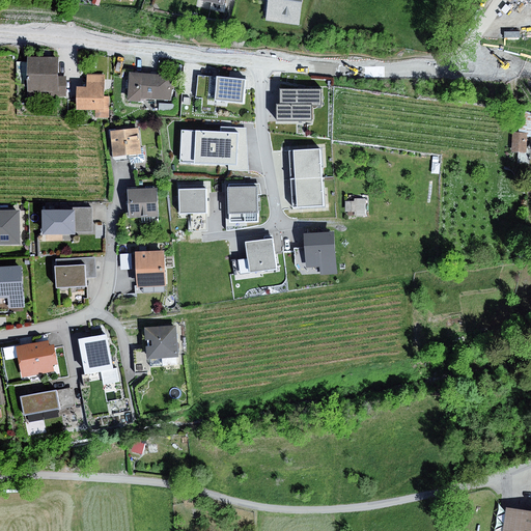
[(268,0),(266,21),(300,26),(303,0),(268,0)]
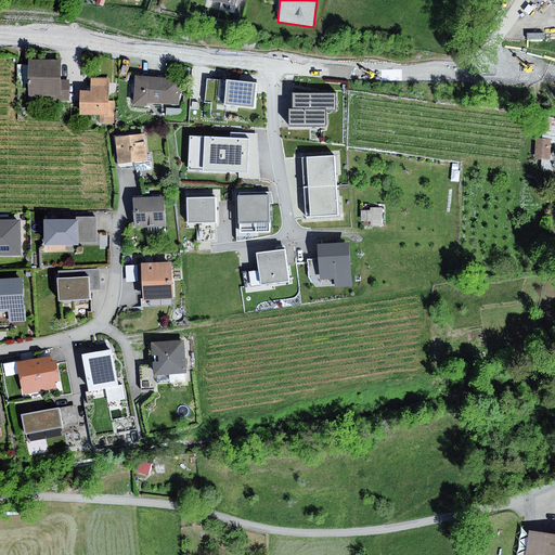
[(61,60),(29,60),(29,65),(29,84),(29,95),(50,95),(50,101),(69,101),(69,79),(61,79),(61,60)]
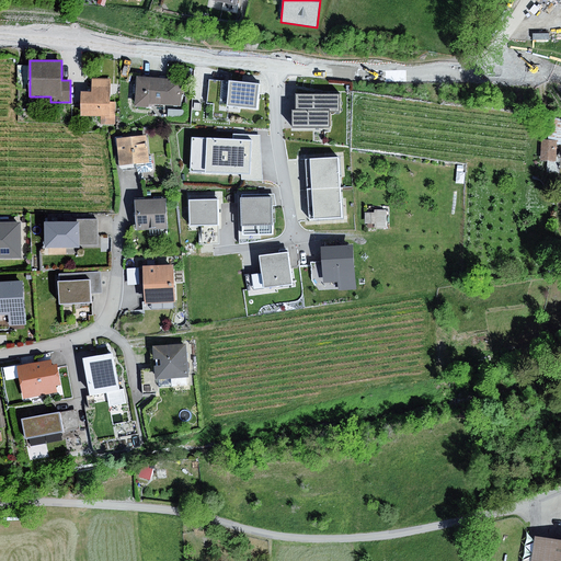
[(30,84),(30,66),(18,66),(18,84),(30,84)]
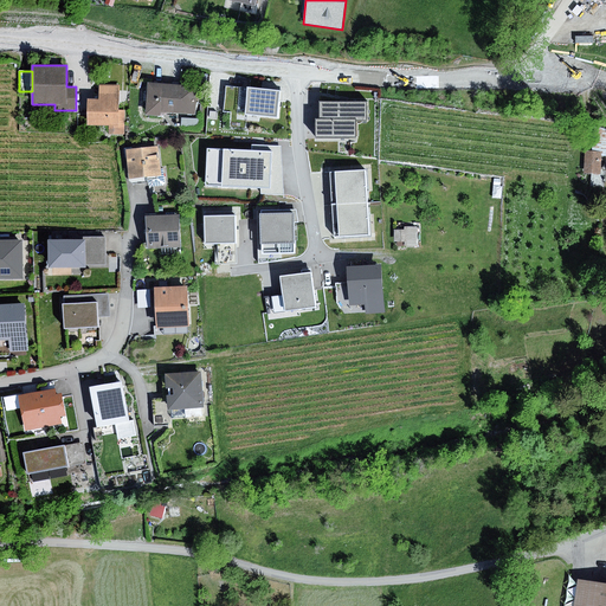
[(210,73),(197,72),(197,83),(208,84),(210,73)]
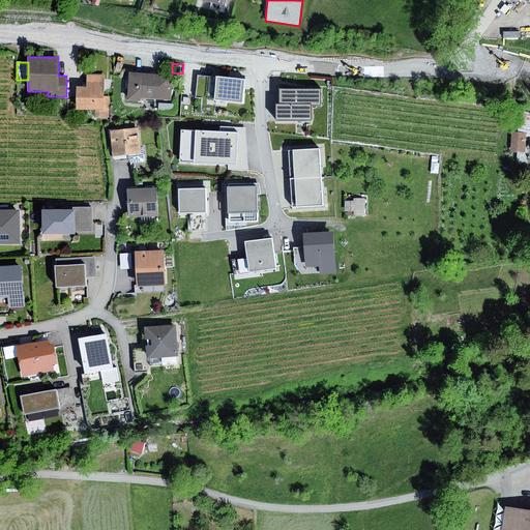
[(173,77),(129,72),(126,100),(141,102),(141,97),(170,100),(173,77)]
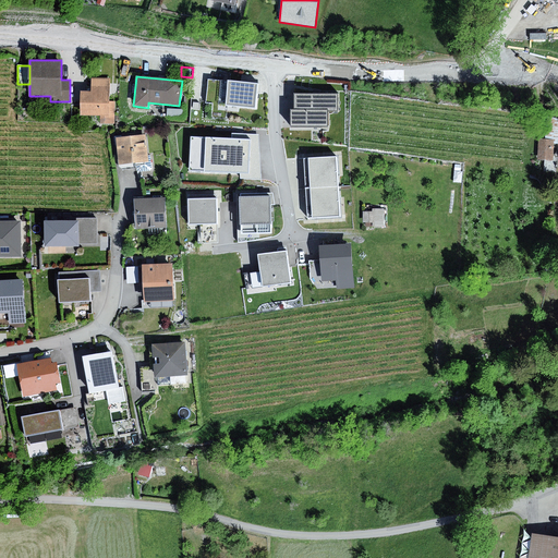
[(92,92),(82,92),(82,114),(100,116),(100,123),(116,124),(116,101),(110,101),(111,79),(92,79),(92,92)]
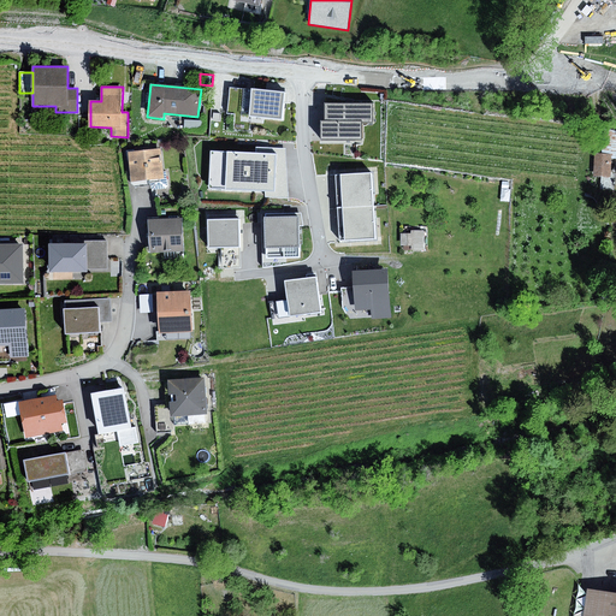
[(249,114),(252,89),(230,87),(227,112),(249,114)]
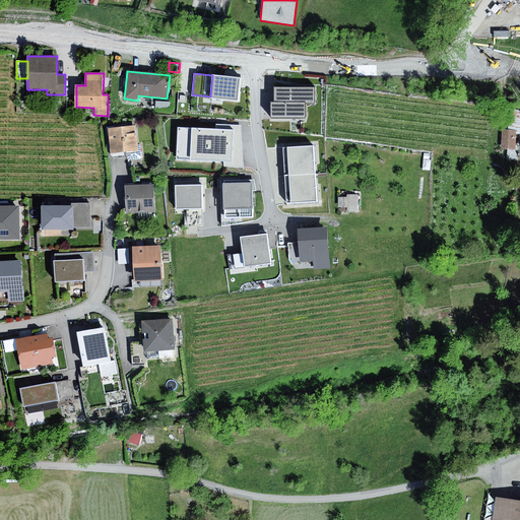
[(240,78),(212,75),(210,96),(210,99),(238,101),(240,78)]
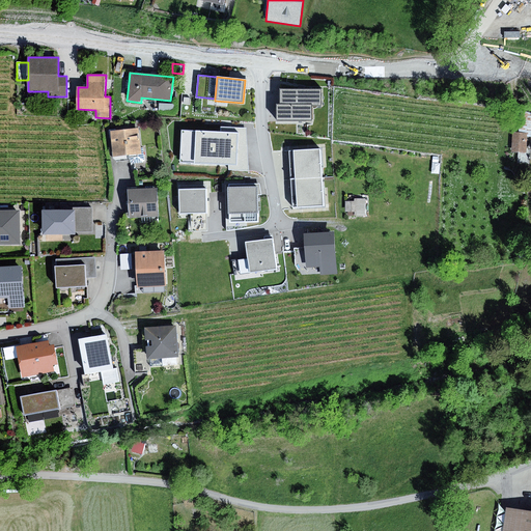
[(322,89),(281,90),(281,106),(278,106),(278,120),(312,120),(312,106),(322,105),(322,89)]
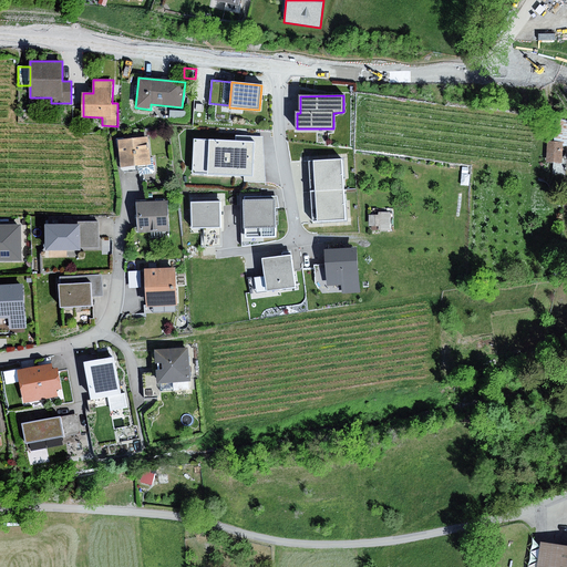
[(566,121),(556,120),(555,142),(566,142),(566,121)]
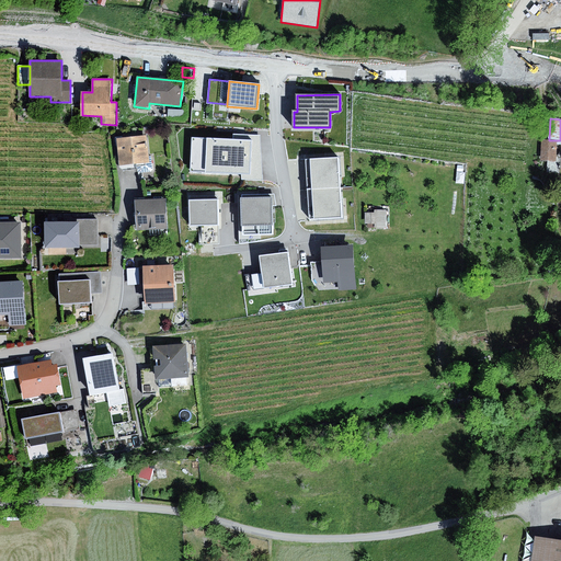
[(147,136),(116,139),(121,167),(137,164),(138,172),(140,173),(151,172),(153,169),(151,156),(149,156),(147,136)]
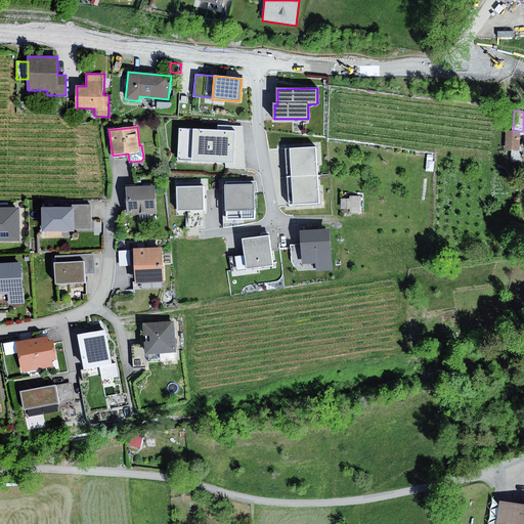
[(242,132),(186,130),(185,161),(227,162),(226,167),(241,168),(242,132)]
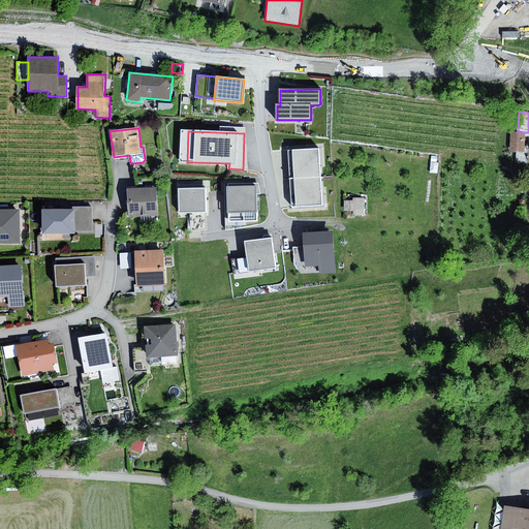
[(526,134),(510,133),(509,153),(525,154),(526,134)]
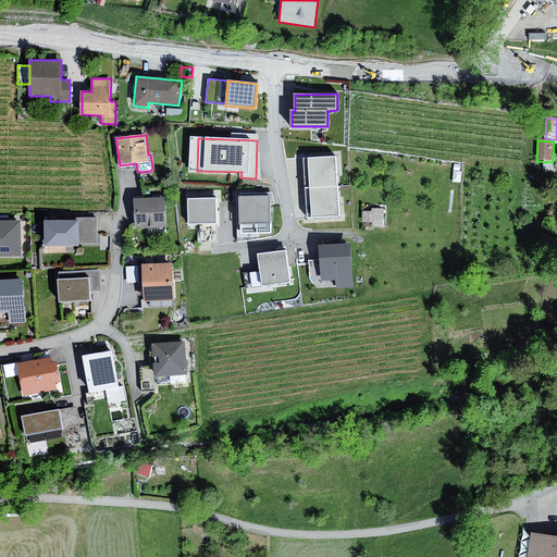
[(304,160),(306,189),(337,187),(335,158),(304,160)]
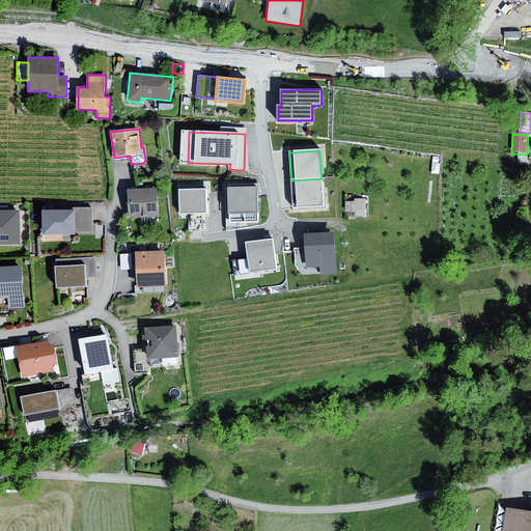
[(155,167),(136,169),(137,177),(140,177),(156,175),(155,167)]
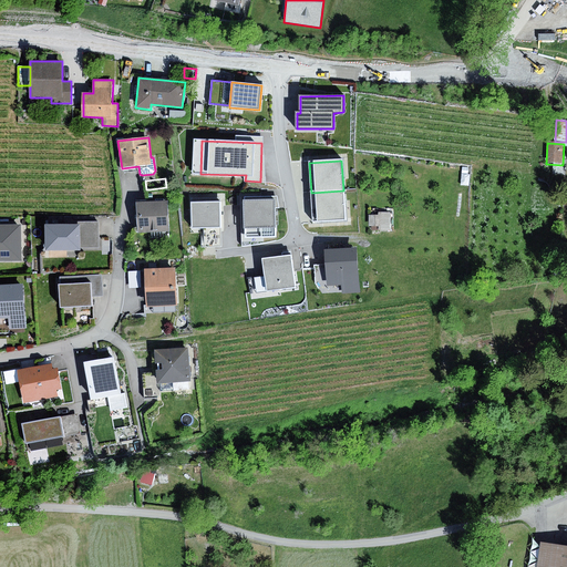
[(166,187),(150,189),(151,198),(172,195),(171,186),(166,187)]
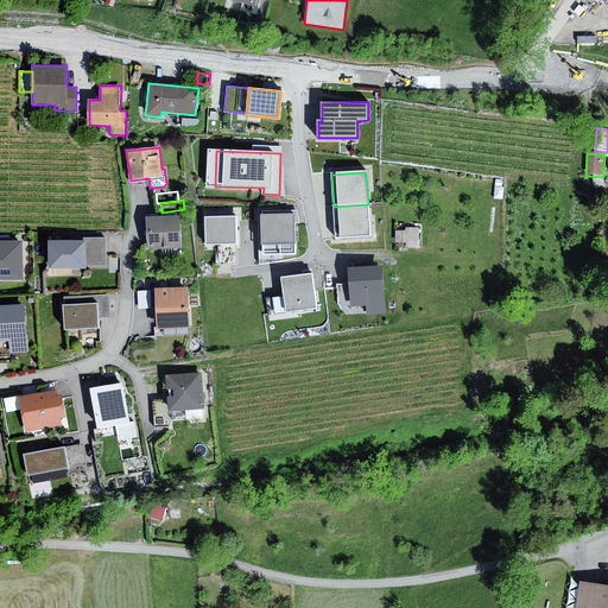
[(371,236),(368,204),(334,207),(336,239),(371,236)]
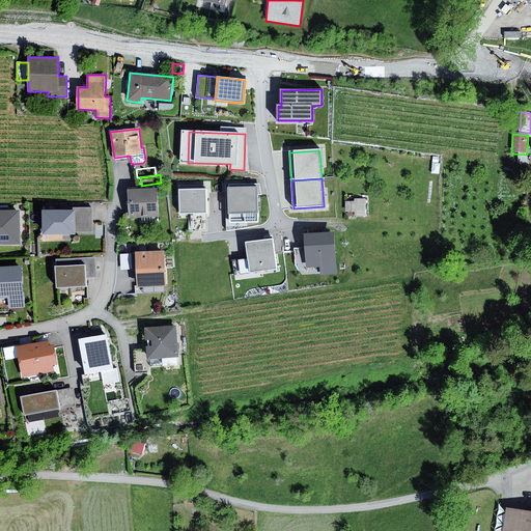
[(158,189),(129,190),(130,218),(160,217),(158,189)]
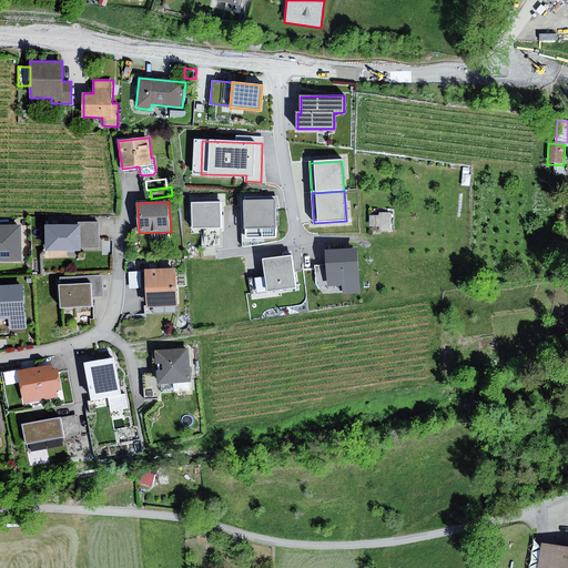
[(222,202),(193,203),(193,229),(205,227),(222,227),(222,202)]
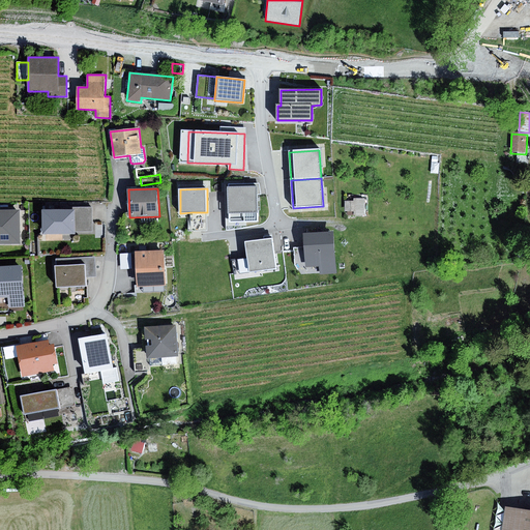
[(259,188),(230,188),(230,213),(244,213),(244,223),(259,223),(259,188)]
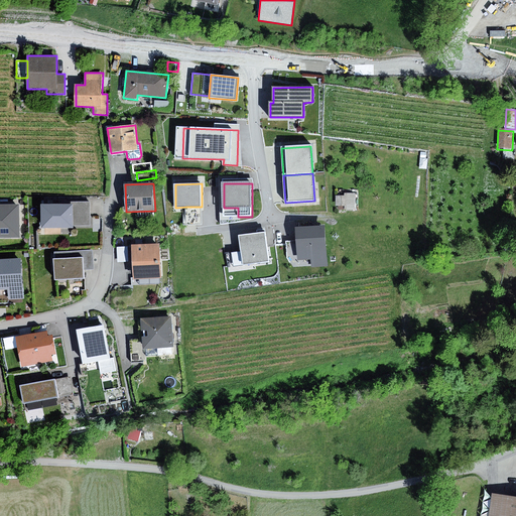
[(355,192),(345,194),(345,196),(336,196),(336,206),(345,206),(345,211),(355,211),(355,192)]
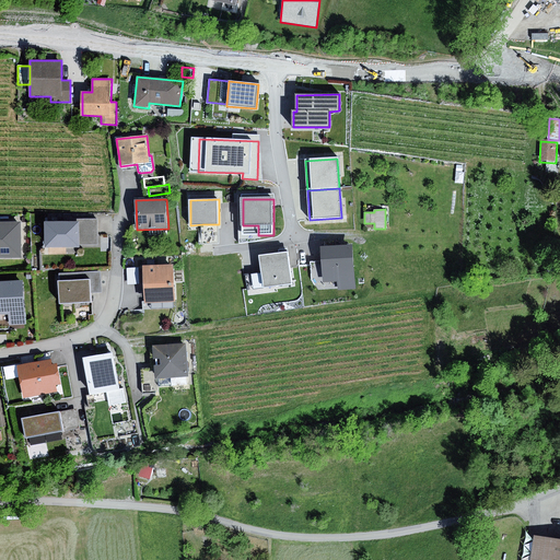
[(79,219),(79,222),(79,245),(98,245),(97,219),(79,219)]
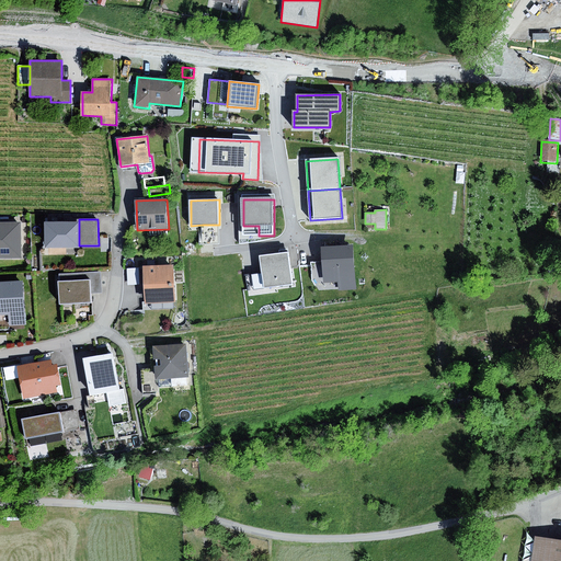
[(22,224),(0,222),(0,259),(22,260),(22,224)]
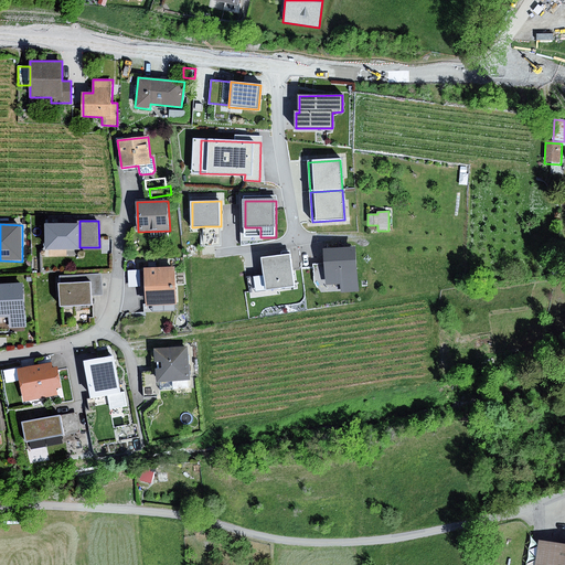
[(80,224),(45,224),(45,249),(80,248),(80,247),(80,224)]
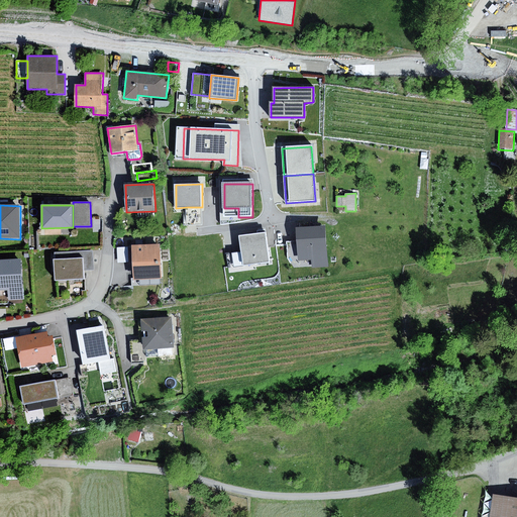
[(203,225),(202,207),(187,207),(187,225),(203,225)]
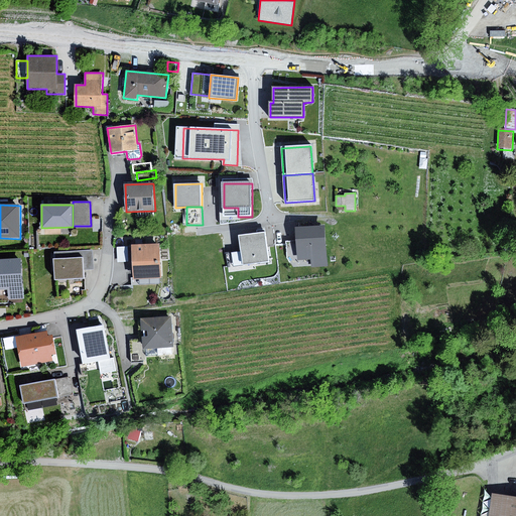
[(326,225),(296,228),(296,241),(298,261),(311,260),(311,267),(329,266),(326,225)]
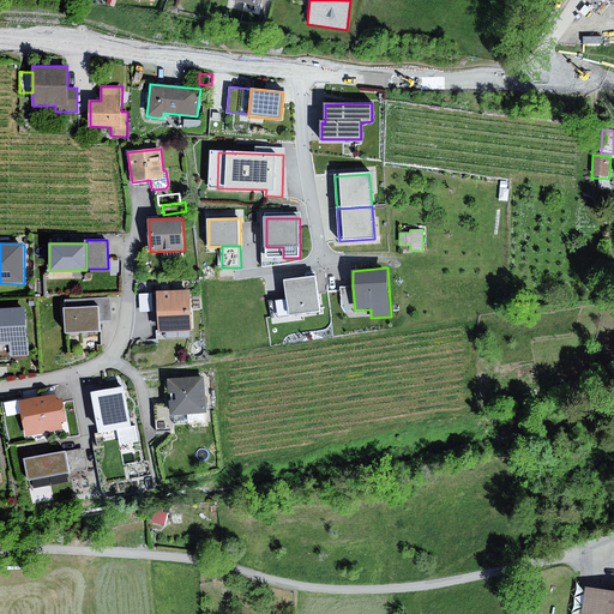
[(605,269),(595,269),(594,284),(603,286),(605,269)]
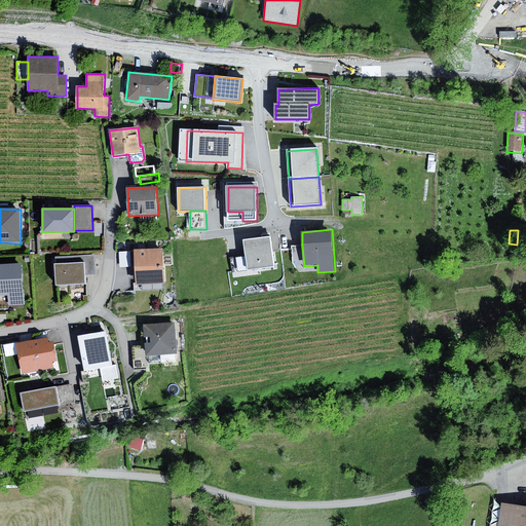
[(270,237),(243,240),(246,256),(248,270),(274,266),(270,237)]
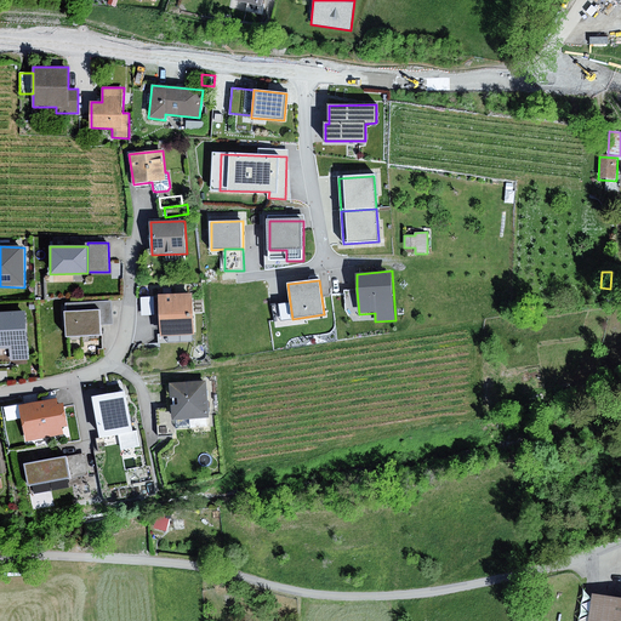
[(359,314),(357,290),(343,290),(345,311),(353,323),(359,322),(359,314)]
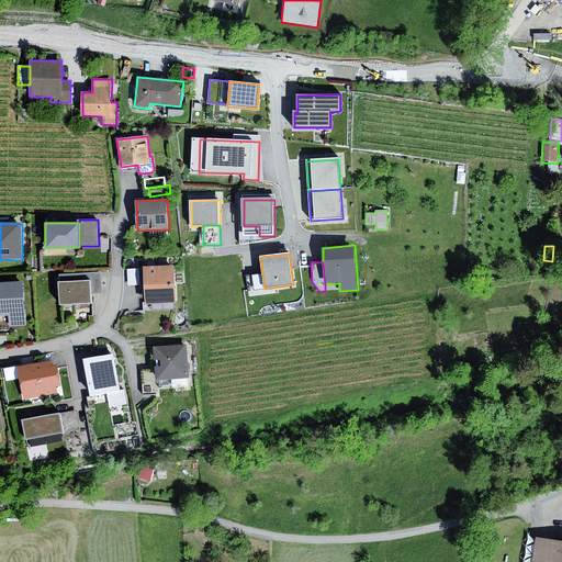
[(173,266),(144,267),(145,303),(173,302),(176,302),(173,266)]
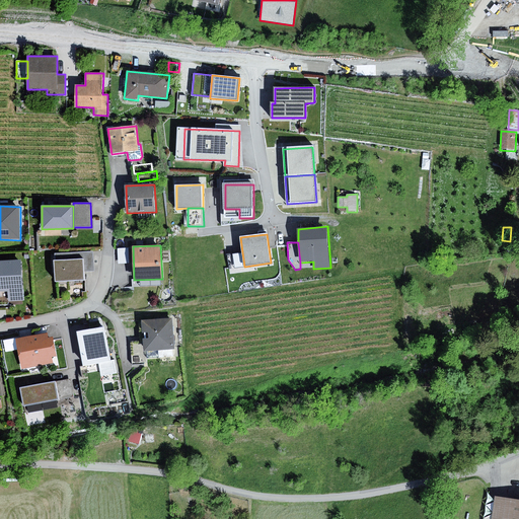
[(55,253),(56,261),(83,260),(84,272),(94,271),(93,251),(55,253)]
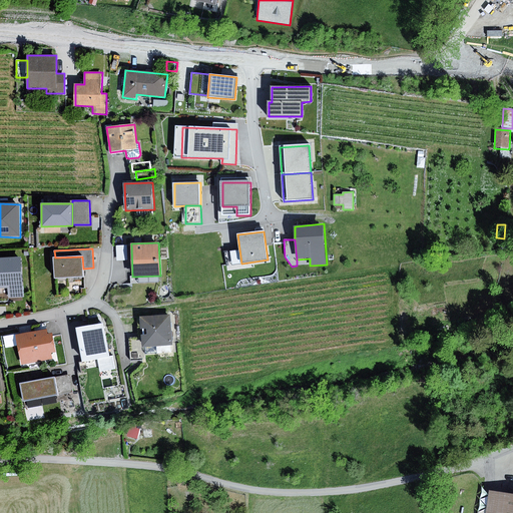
[(241,264),(239,249),(224,251),(227,271),(242,269),(241,264)]
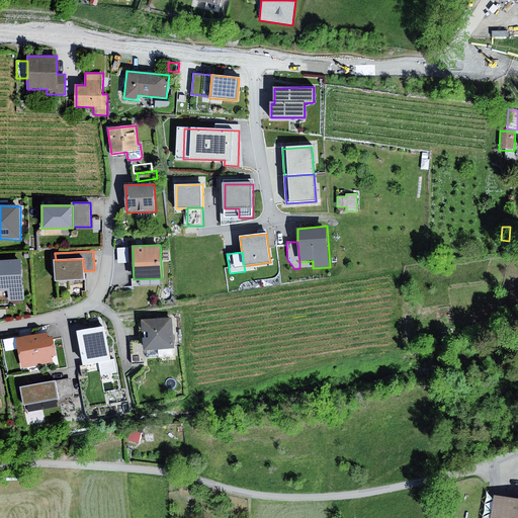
[(21,259),(0,260),(0,304),(10,304),(10,301),(24,300),(21,259)]
